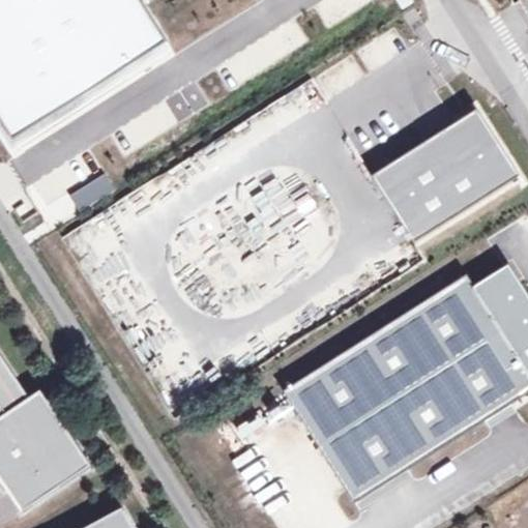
[(0,116),(18,144),(247,0),(0,0),(0,116)]
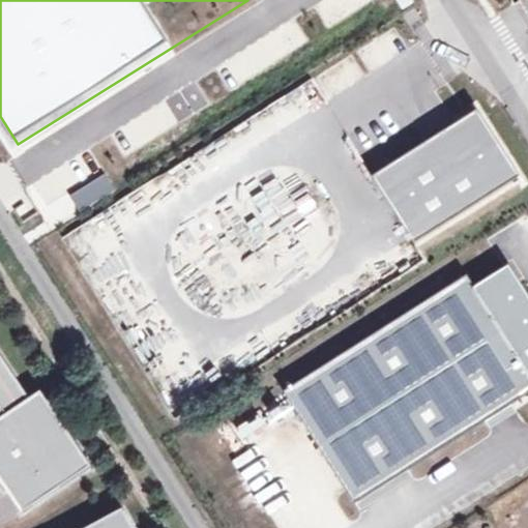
[(477,112),(376,176),(416,241),(519,177),(477,112)]
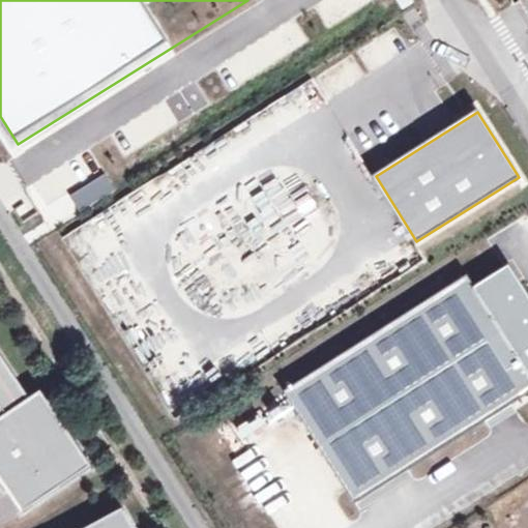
[(462,276),(282,389),(352,501),(527,389),(527,293),(508,262),(468,287),(462,276)]
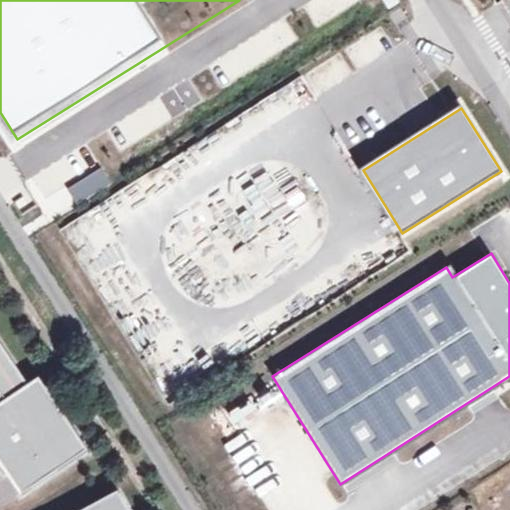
[(0,463),(20,494),(87,449),(39,376),(28,384),(0,342),(0,463)]
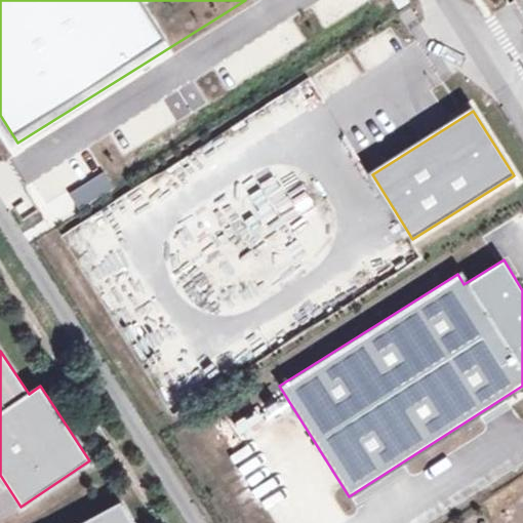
[(84,522),(132,522),(121,503),(84,522)]
